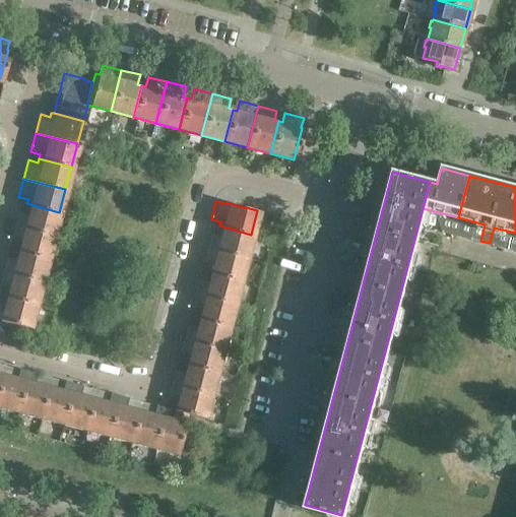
[(53,235),(59,212),(26,203),(25,208),(16,205),(11,223),(53,235)]
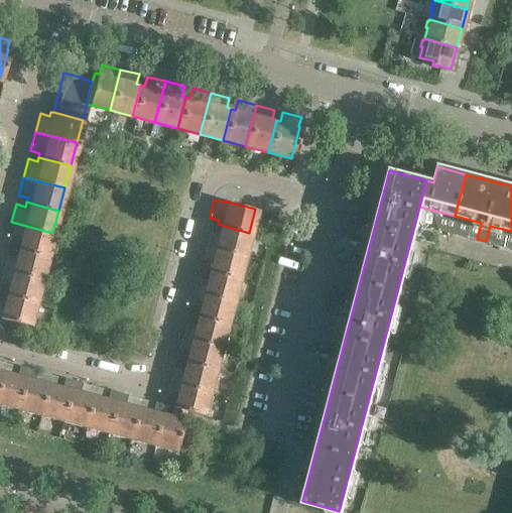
[(46,255),(52,233),(11,222),(6,241),(16,243),(15,247),(46,255)]
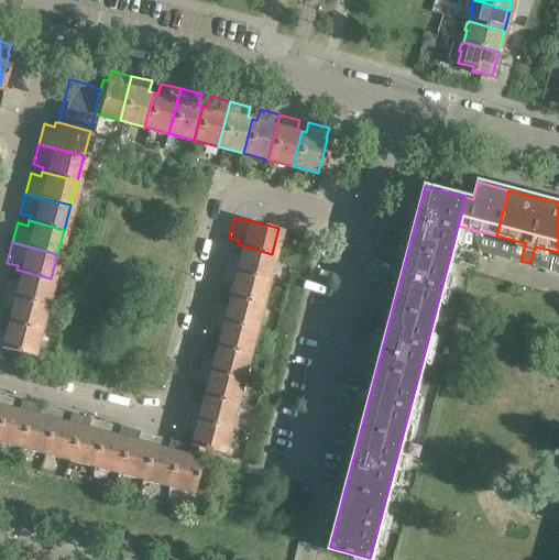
[(265,278),(272,254),(238,244),(237,249),(226,246),(221,266),(265,278)]
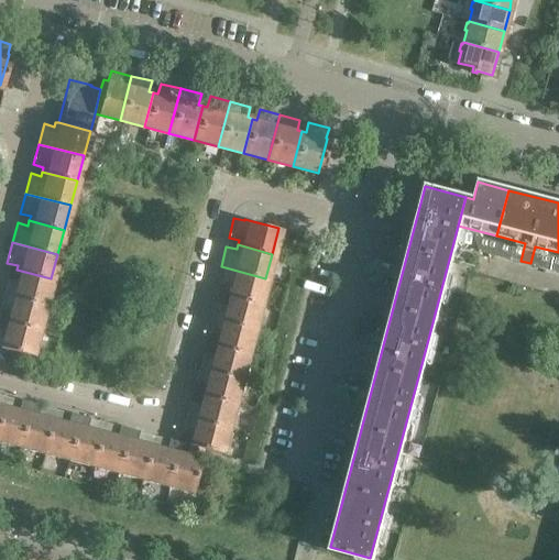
[(259,304),(265,278),(221,266),(216,287),(226,289),(225,294),(259,304)]
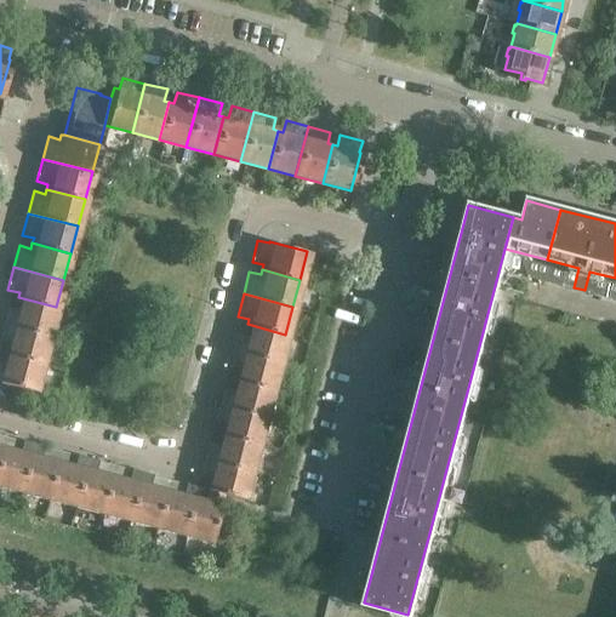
[(49,335),(56,307),(18,297),(17,302),(5,300),(0,316),(0,321),(49,335)]
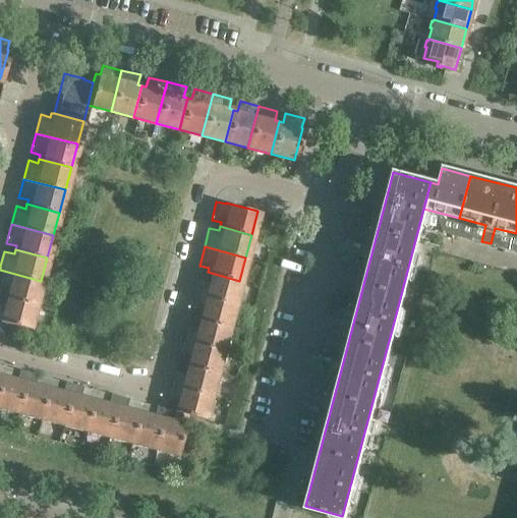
[(35,303),(41,281),(0,270),(0,290),(4,291),(3,295),(35,303)]
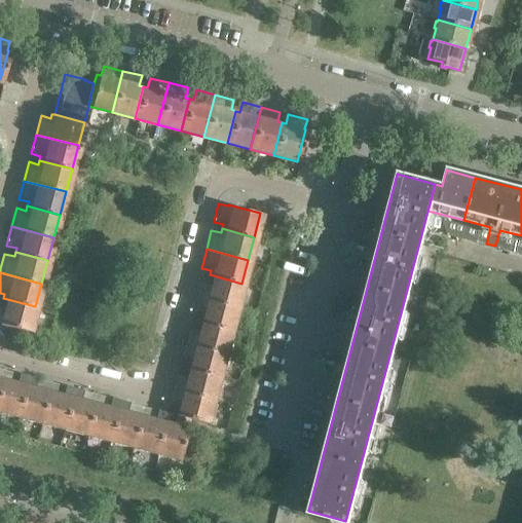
[(235,306),(241,284),(210,274),(209,278),(199,276),(194,295),(235,306)]
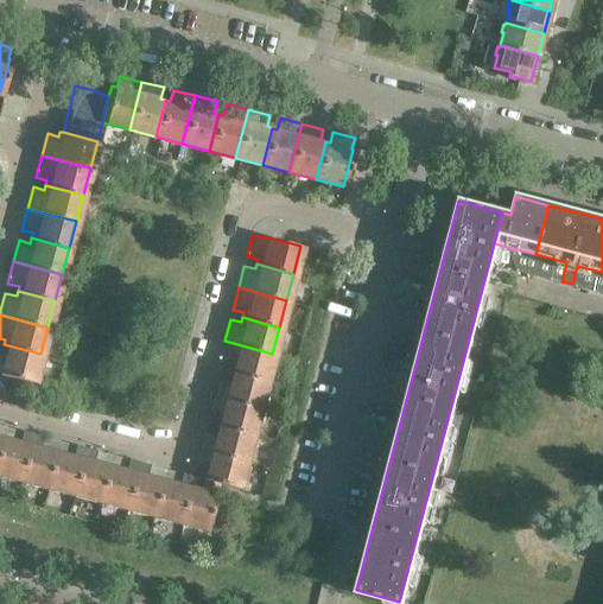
[(265,380),(272,354),(224,341),(219,363),(229,366),(228,370),(265,380)]
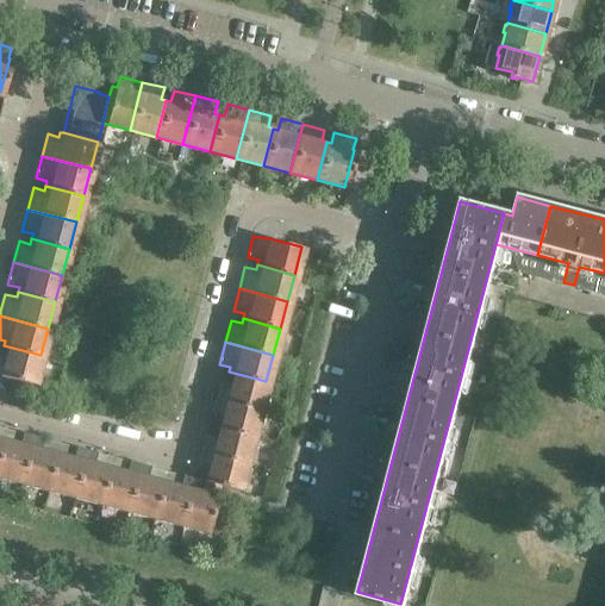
[(33,383),(41,355),(4,345),(2,350),(0,349),(0,375),(10,378),(33,383)]
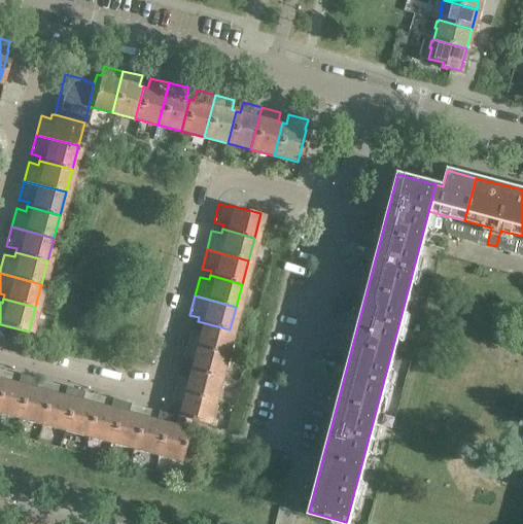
[(223,353),(230,329),(198,321),(197,325),(187,323),(182,342),(223,353)]
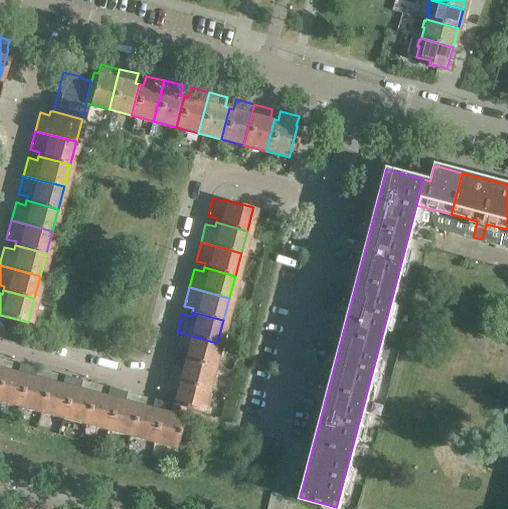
[(211,365),(217,343),(177,332),(172,350),(181,353),(180,357),(211,365)]
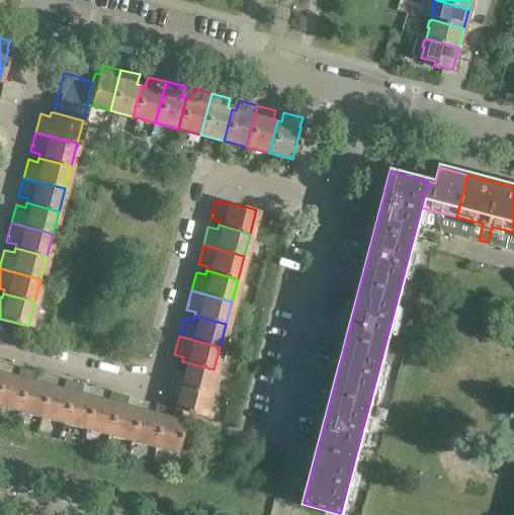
[(208,393),(213,369),(182,361),(181,365),(172,363),(167,381),(208,393)]
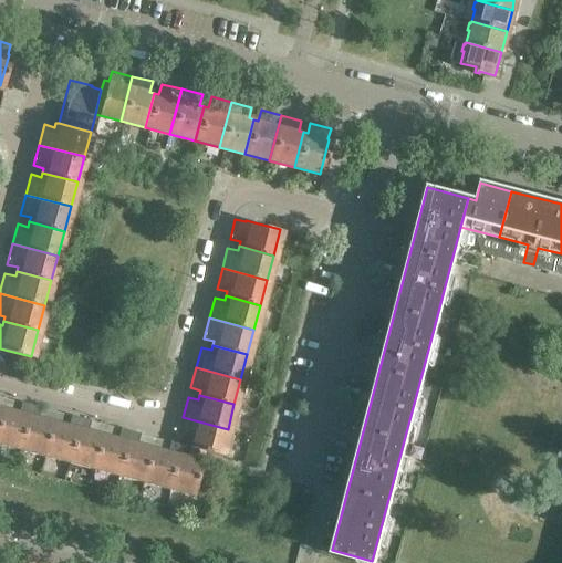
[(0,442),(16,448),(24,413),(20,412),(23,402),(2,396),(0,405),(0,442)]
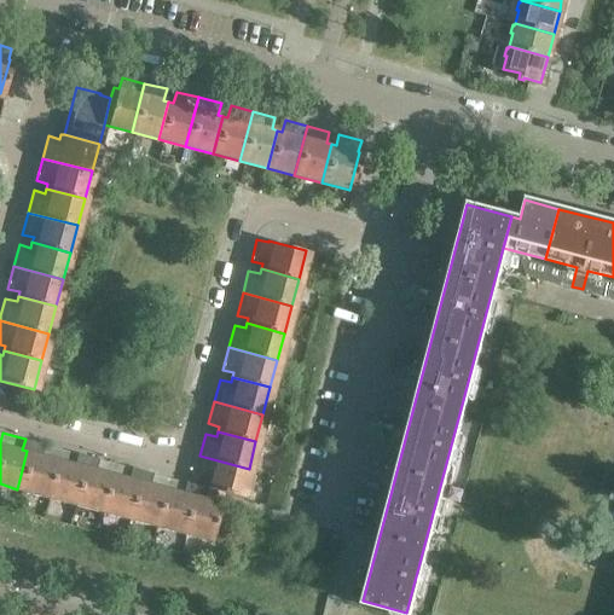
[(45,497),(57,447),(35,441),(33,452),(27,451),(17,489),(45,497)]
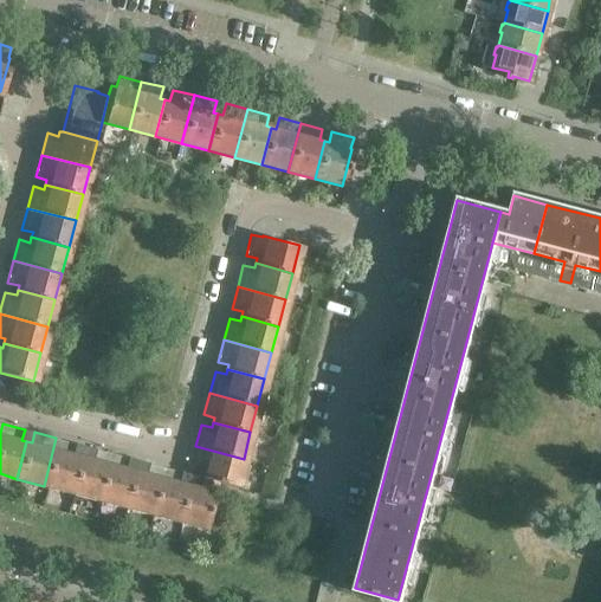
[(70,493),(79,455),(75,454),(78,444),(56,438),(44,486),(70,493)]
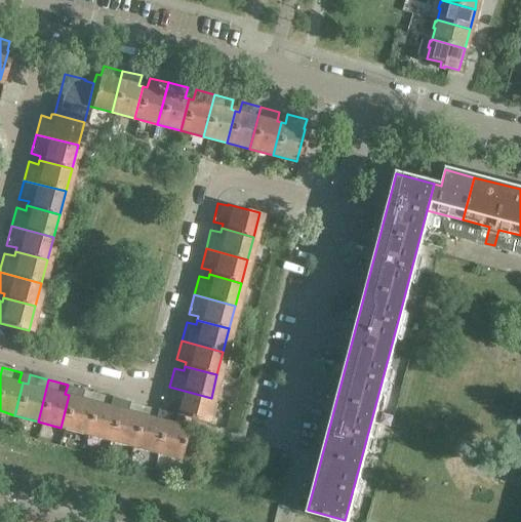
[(83,434),(94,392),(76,387),(73,396),(69,395),(61,428),(83,434)]
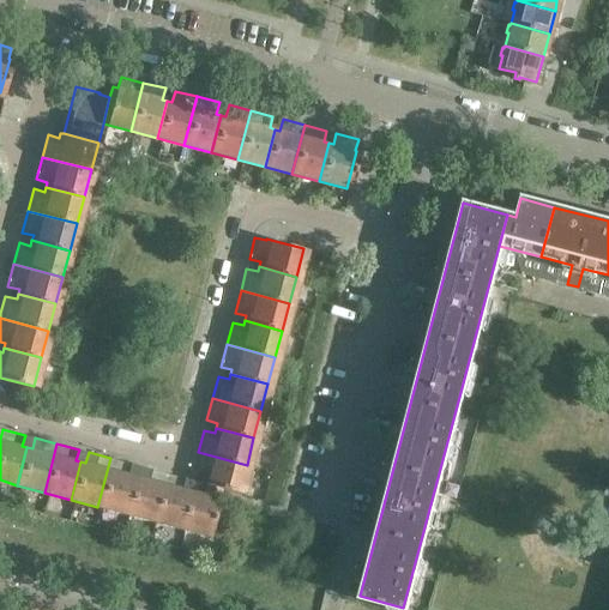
[(239,493),(247,465),(198,452),(192,473),(203,477),(202,483),(218,487),(239,493)]
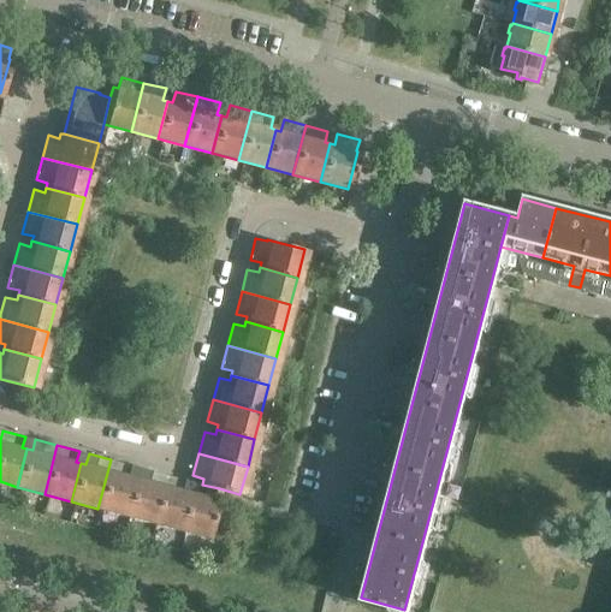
[(125,515),(135,477),(130,476),(134,465),(111,459),(98,509),(125,515)]
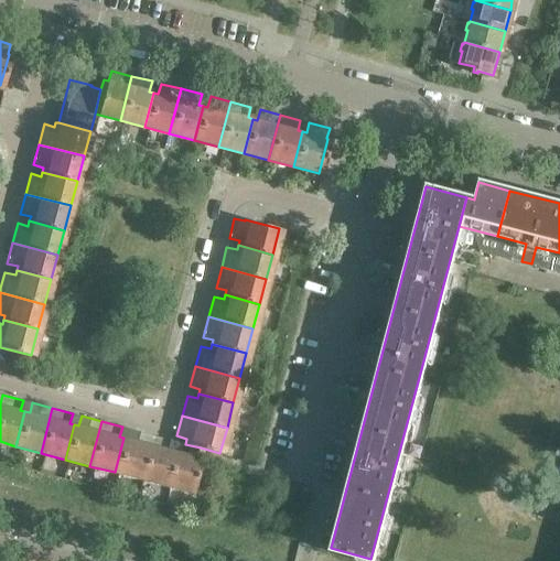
[(139,478),(151,434),(131,429),(128,439),(124,438),(115,472),(139,478)]
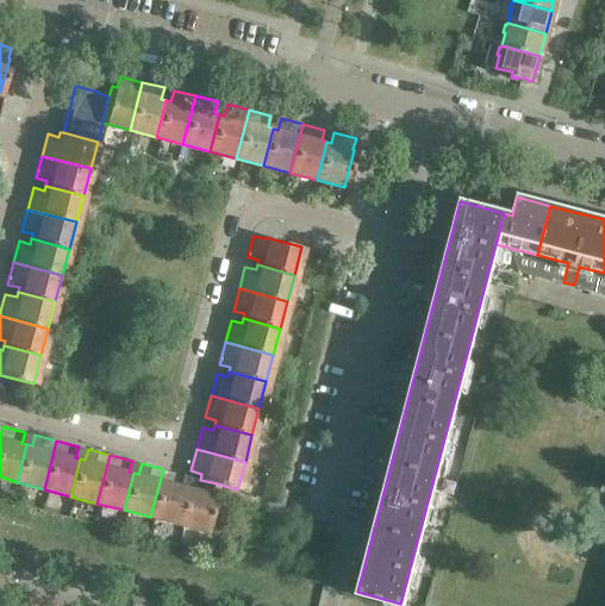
[(178,524),(187,487),(182,486),(185,475),(163,469),(150,517),(178,524)]
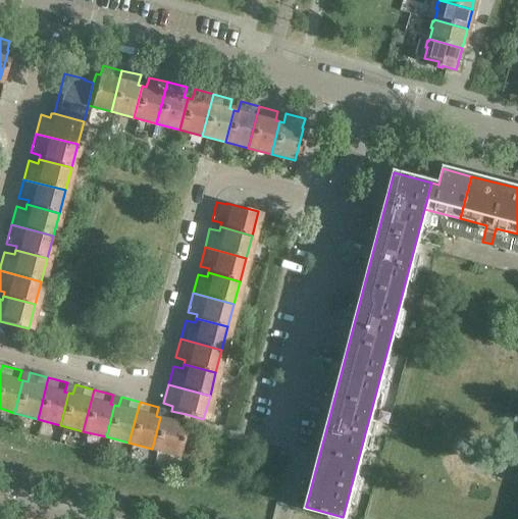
[(185,419),(186,414),(171,411),(170,415),(185,419)]
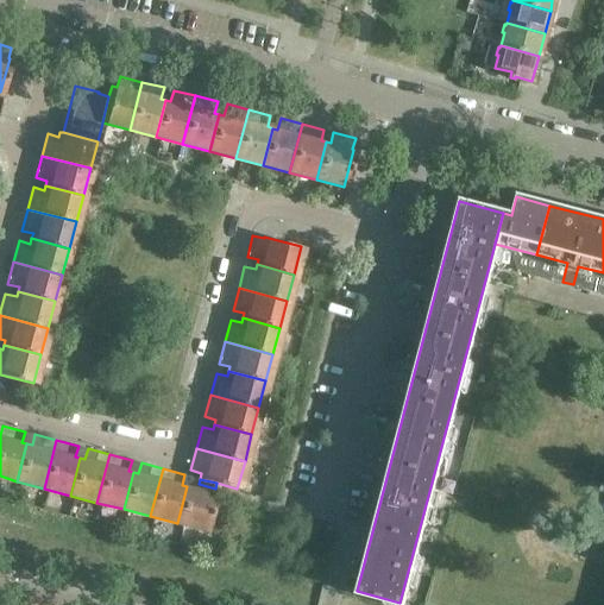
[(214,493),(215,489),(199,484),(197,489),(214,493)]
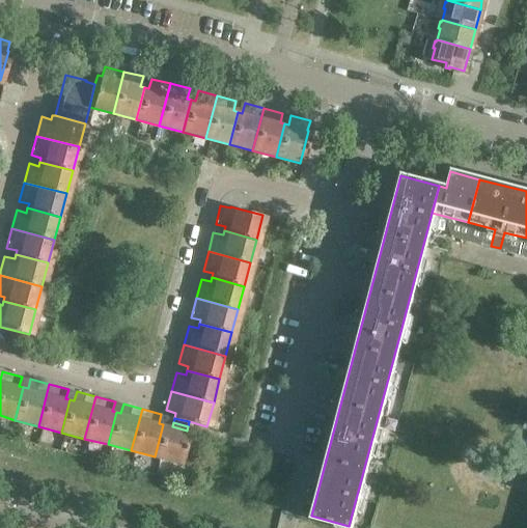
[(187,431),(172,426),(163,424),(155,456),(178,463),(187,431)]
